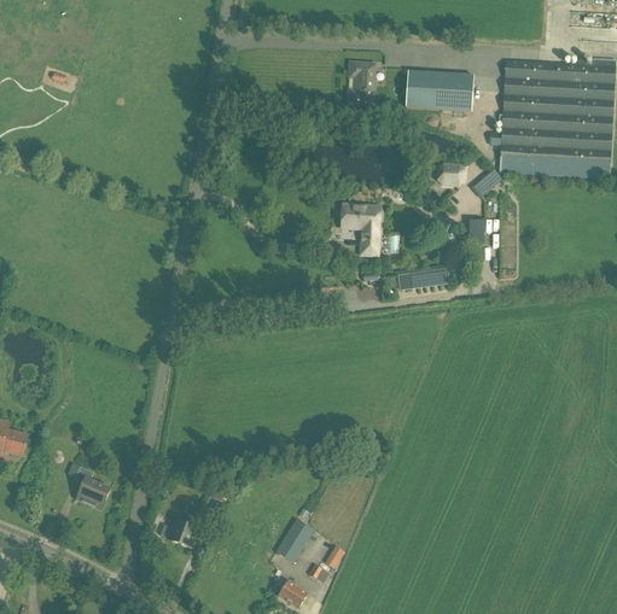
[(612,37),(568,37),(566,50),(612,51),(612,37)]
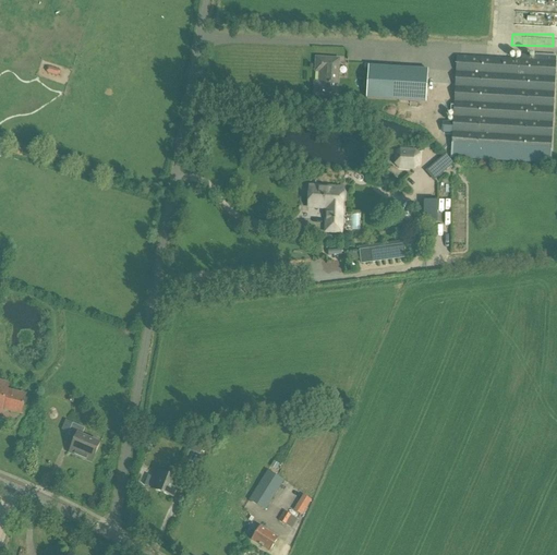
[(520,52),(520,57),(456,53),(450,145),(551,152),(556,53),(520,52)]
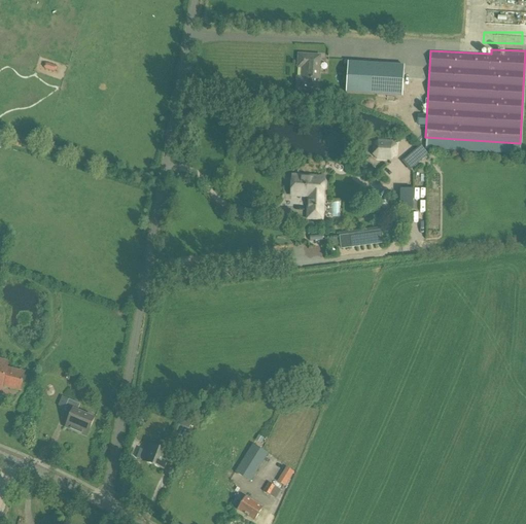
[(295,88),(316,89),(318,54),(297,53),(296,64),(302,65),(301,76),(296,75),(295,88)]
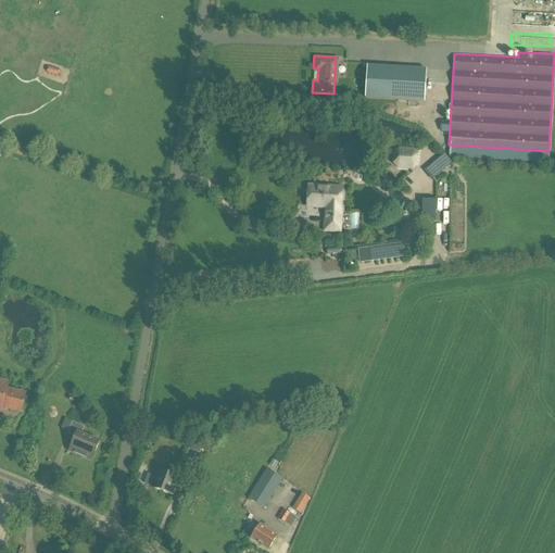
[(411,71),(363,67),(362,96),(410,99),(411,71)]
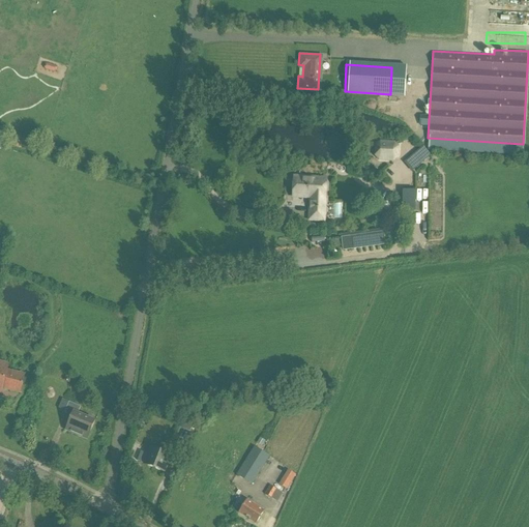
[(392,159),(399,156),(399,144),(394,139),(381,138),(373,143),(373,154),(378,159),(392,159)]
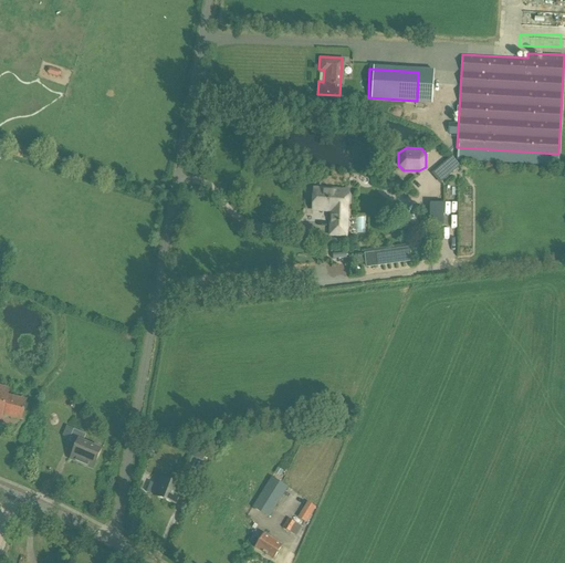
[(450,153),(429,170),(438,180),(459,163),(450,153)]
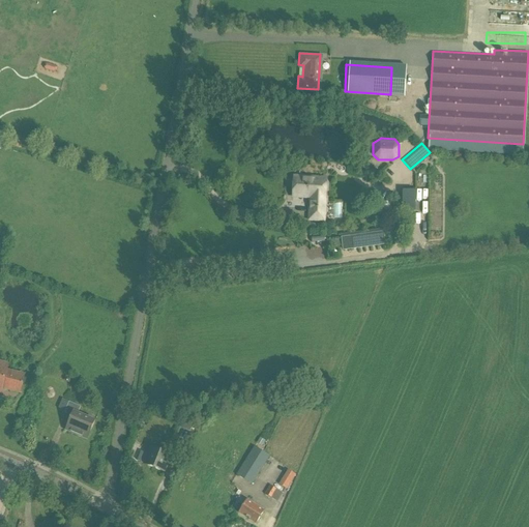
[(309,217),(323,218),(323,206),(320,206),(321,178),(302,177),(302,175),(293,175),(292,193),(298,193),(298,195),(310,196),(309,217)]
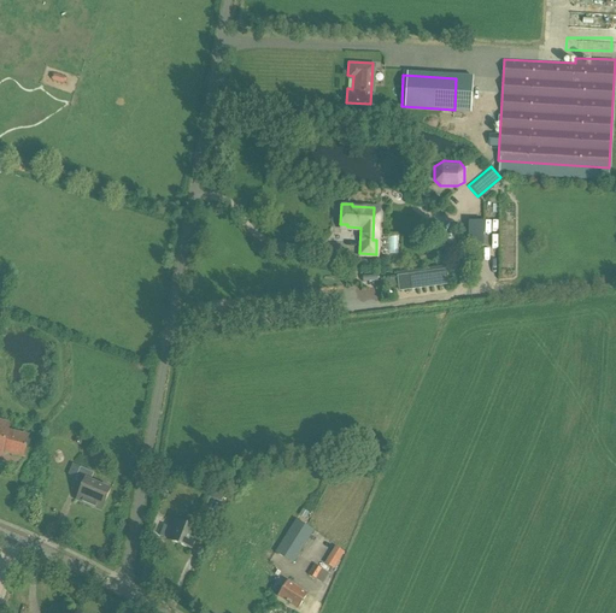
[(481,242),(481,218),(469,217),(468,242),(481,242)]
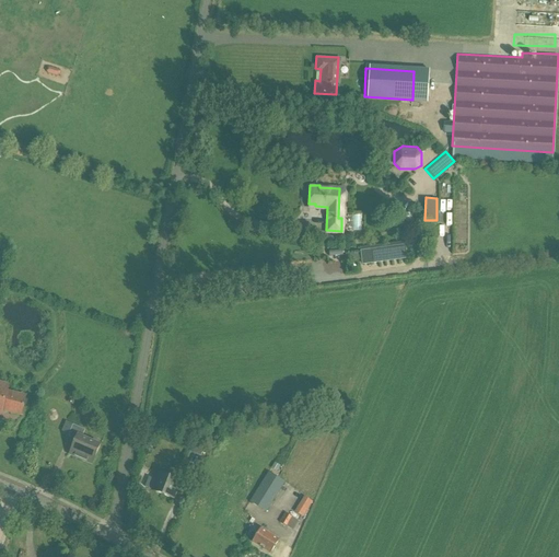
[(404,242),(359,247),(360,262),(406,256),(404,242)]
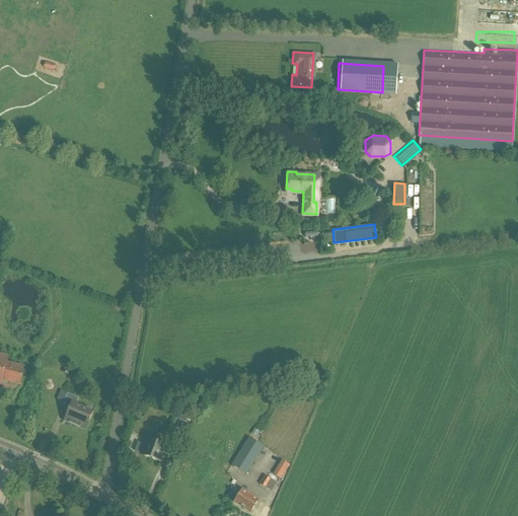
[(6,362),(7,358),(0,355),(0,381),(1,382),(2,378),(19,382),(22,366),(6,362)]
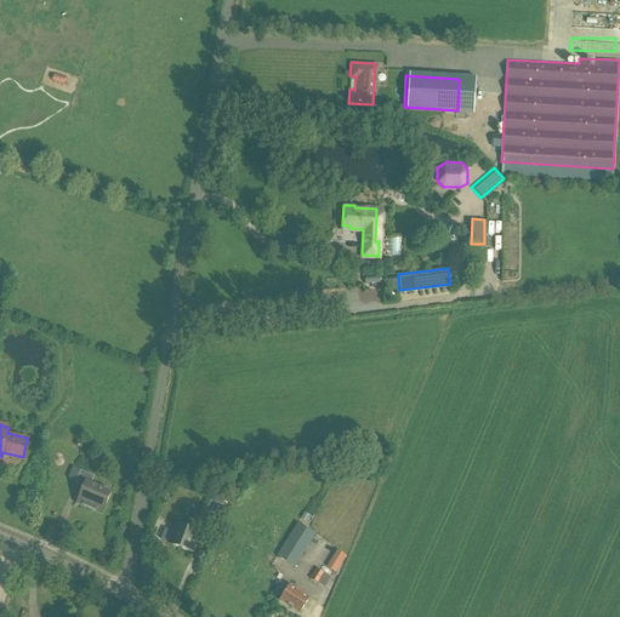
[(101,513),(111,491),(91,483),(94,475),(80,469),(74,483),(83,486),(75,502),(83,506),(83,504),(95,510),(101,513)]
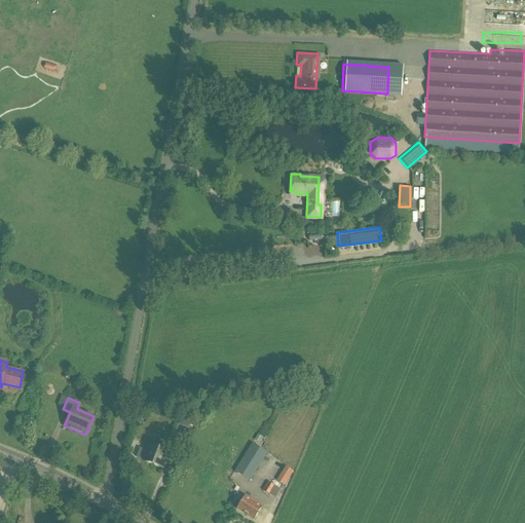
[(193,416),(182,412),(178,422),(189,426),(193,416)]
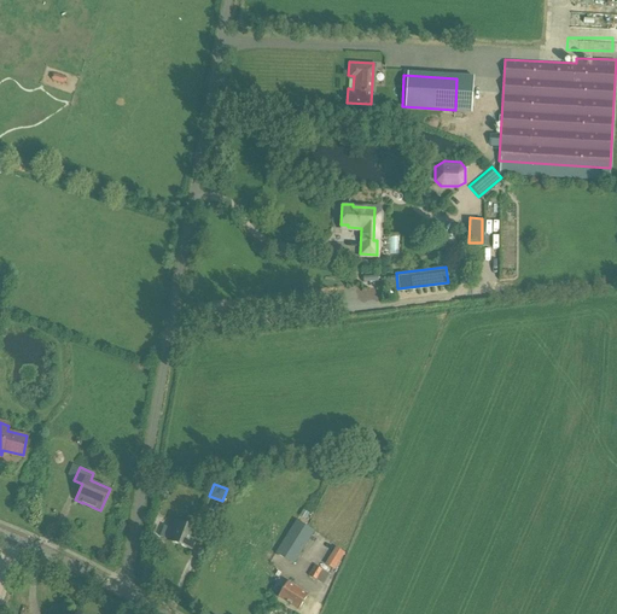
[(168,538),(191,548),(198,528),(193,527),(197,518),(188,515),(185,522),(175,520),(168,538)]
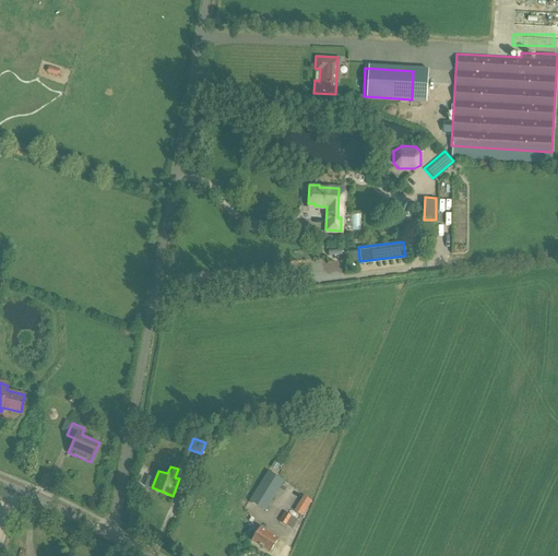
[(268,469),(249,499),(265,509),(284,478),(268,469)]
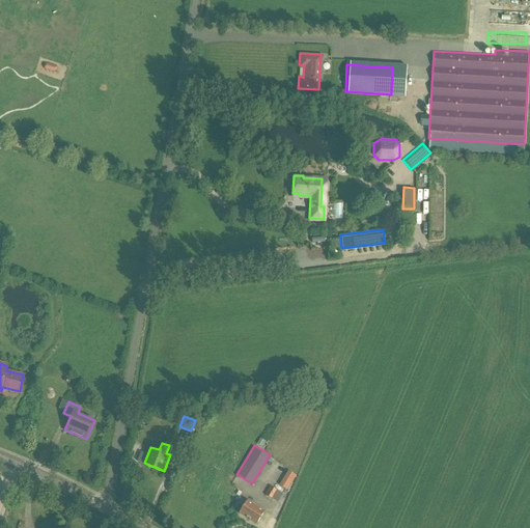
[(287,468),(278,482),(286,488),(296,473),(287,468)]
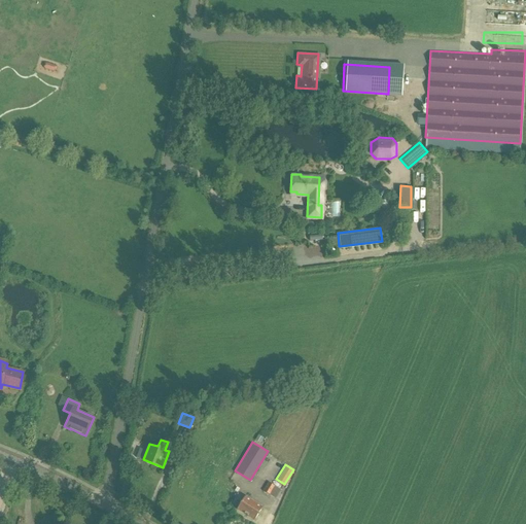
[(263,489),(275,497),(280,488),(268,481),(263,489)]
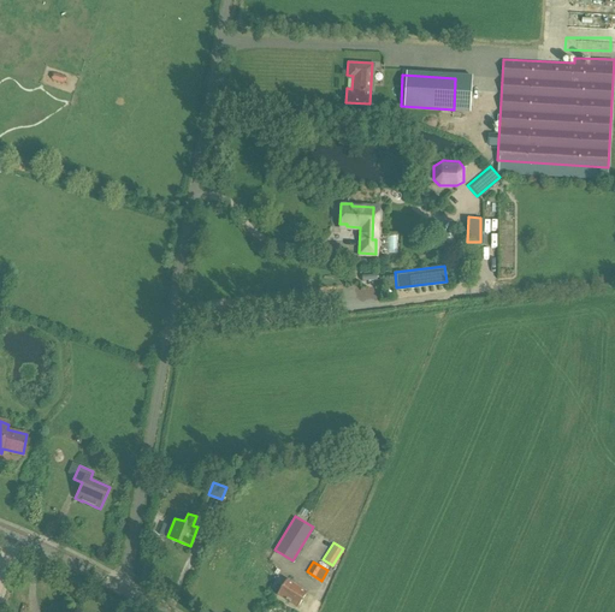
[(277,593),(297,605),(307,590),(287,578),(277,593)]
